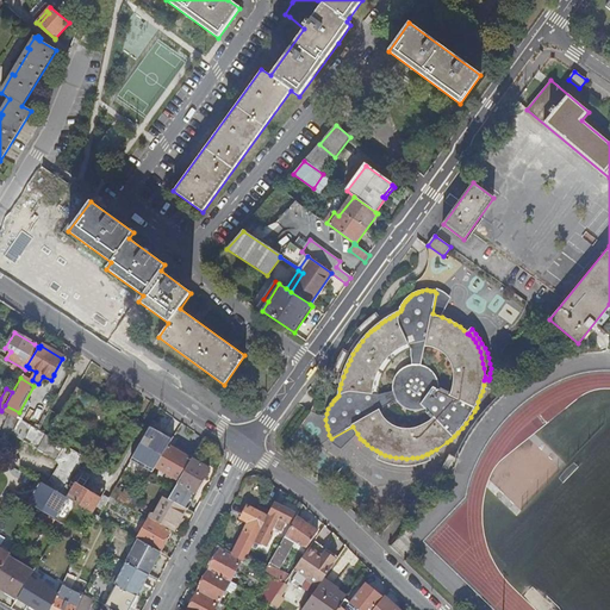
[(51,431),(117,468),(141,425),(75,388),(51,431)]
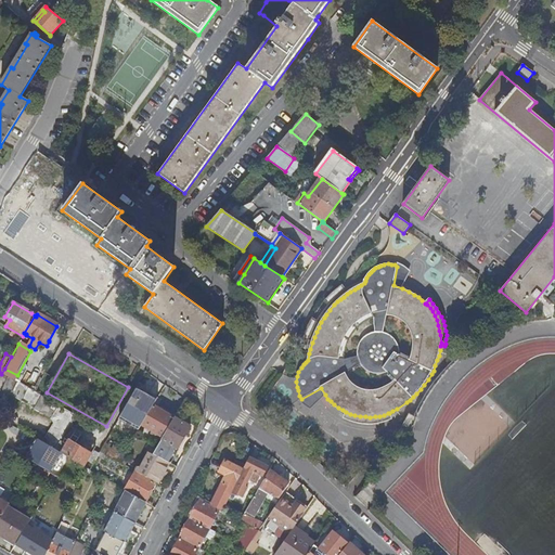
[(53,424),(42,443),(55,451),(75,416),(34,392),(1,374),(0,373),(0,390),(50,420),(53,424)]
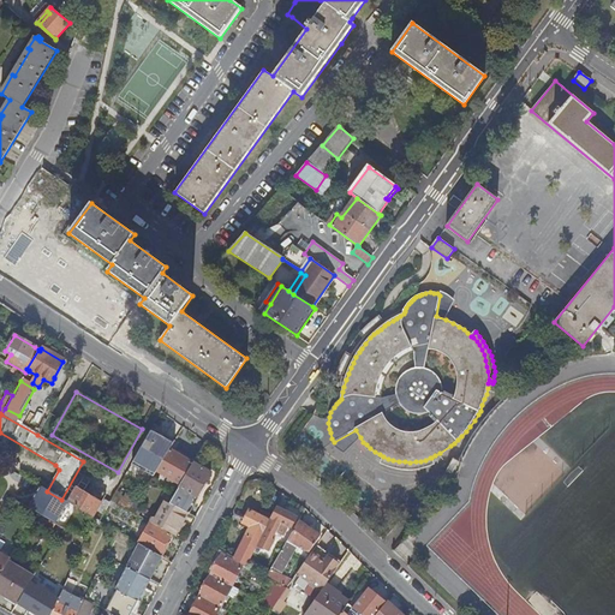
[(193,464),(169,449),(156,471),(177,483),(175,485),(179,488),(193,464)]
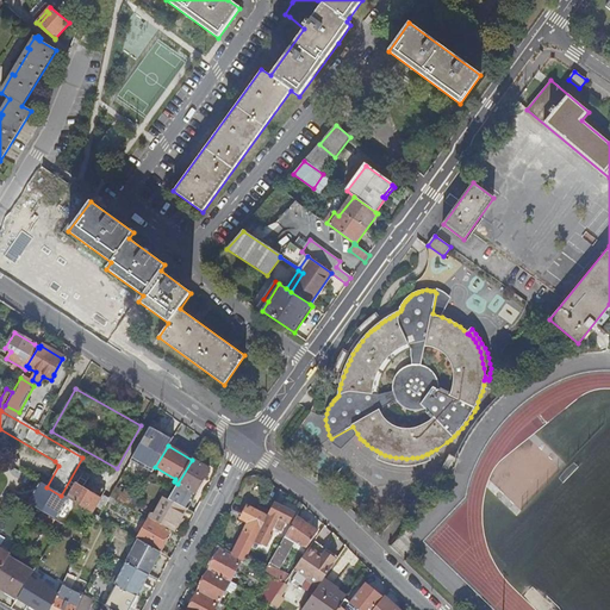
[(380,453),(377,459),(384,462),(388,464),(392,465),(397,466),(409,467),(415,466),(421,465),(427,462),(430,461),(428,454),(427,454),(422,456),(417,458),(412,458),(406,459),(402,458),(396,458),(390,456),(385,455),(380,453)]
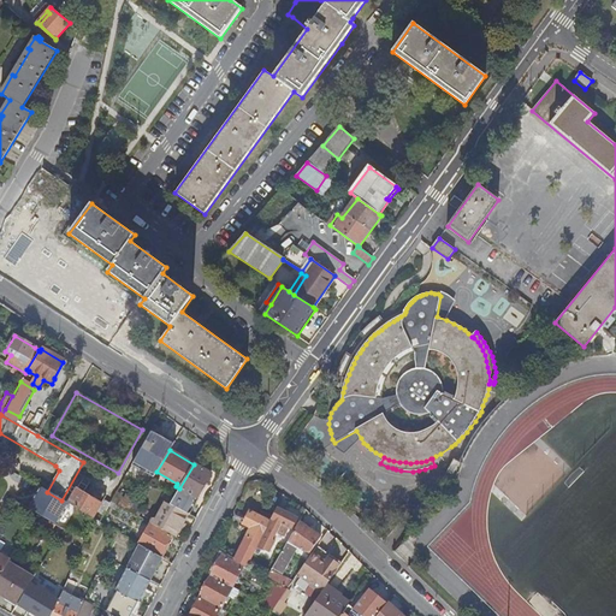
[(175,497),(170,504),(187,514),(188,514),(211,474),(194,465),(179,489),(175,497)]
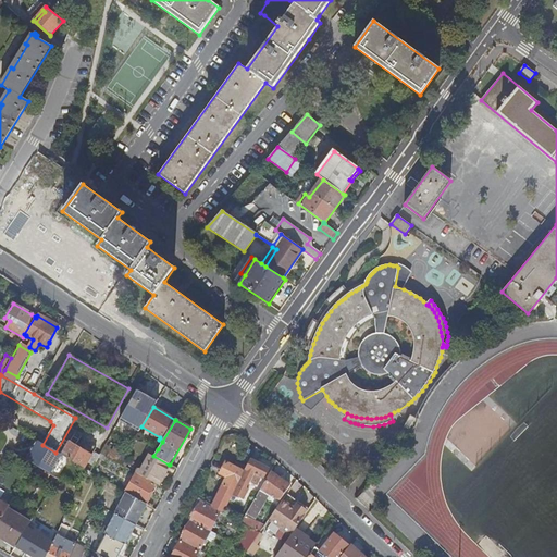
[(62,456),(85,469),(88,462),(94,467),(100,455),(94,452),(96,448),(87,443),(85,448),(81,446),(73,442),(73,441),(71,440),(69,443),(66,447),(64,446),(61,445),(57,453),(62,456)]
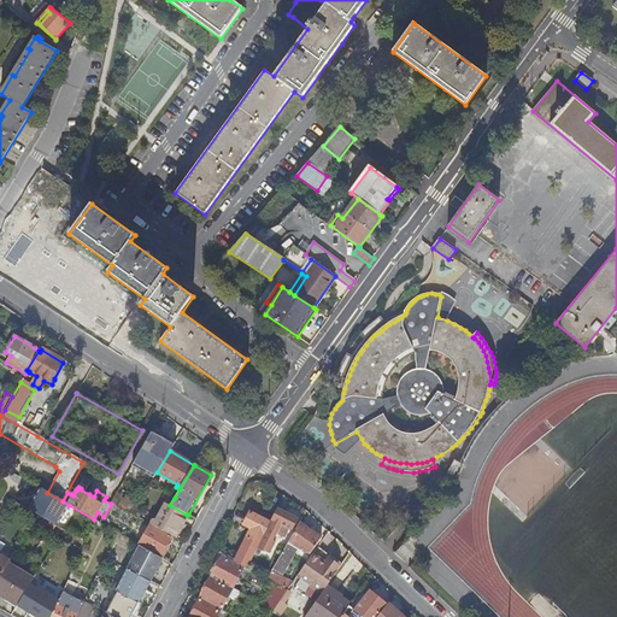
[(47,493),(41,489),(29,510),(39,516),(57,526),(69,505),(63,501),(62,501),(47,493)]
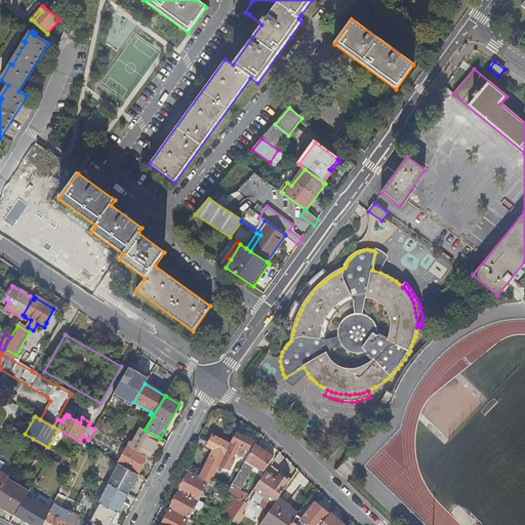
[(130,442),(128,446),(146,455),(149,457),(159,438),(145,430),(139,438),(136,436),(133,441),(130,442)]
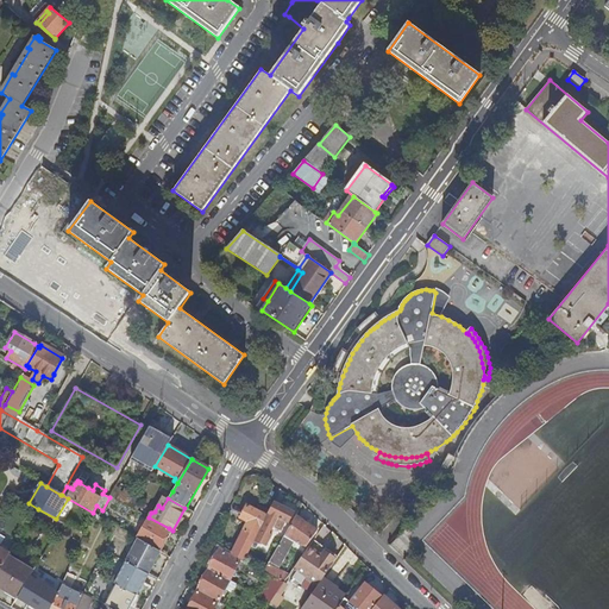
[(294,513),(274,502),(268,513),(270,514),(277,518),(274,525),(281,529),(286,522),(288,523),(294,513)]
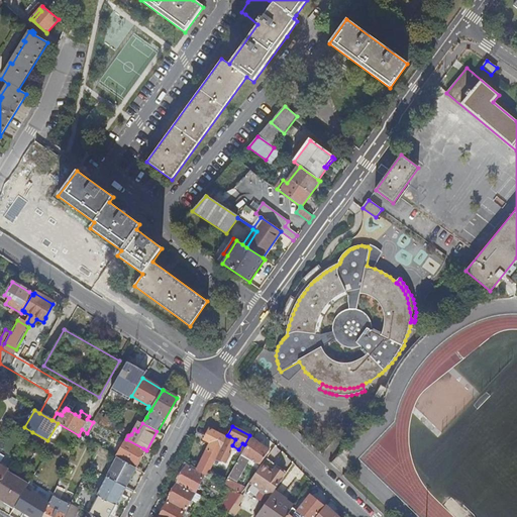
[(197,472),(205,476),(208,477),(227,437),(210,428),(204,439),(211,443),(197,472)]
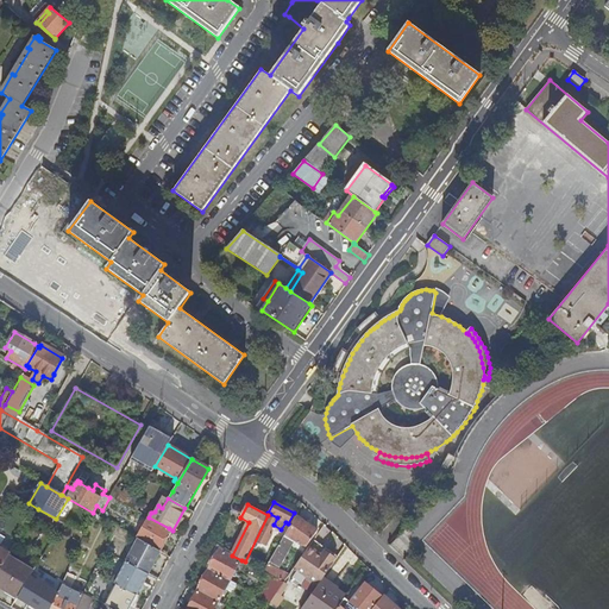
[(62,523),(37,510),(33,516),(58,529),(62,523)]
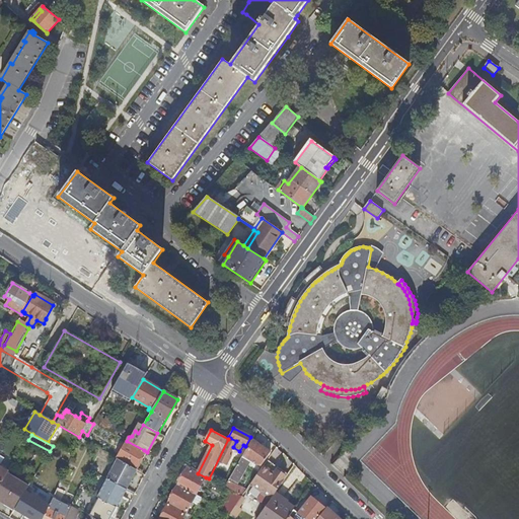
[(236,441),(230,438),(226,444),(233,448),(233,447),(236,441)]
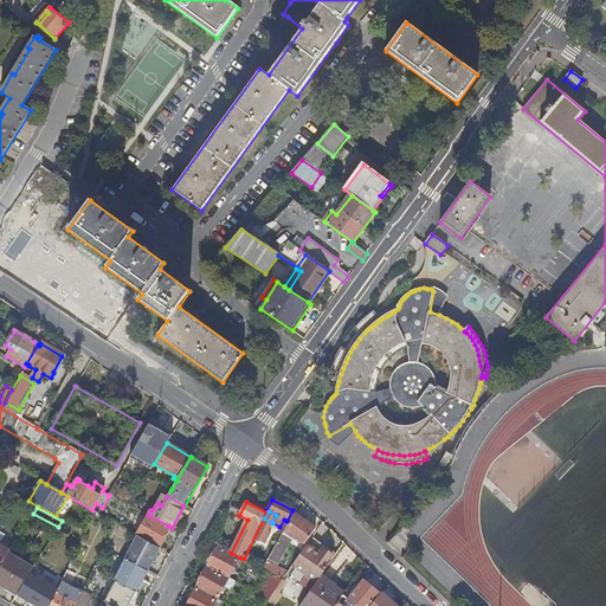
[(294,514),(269,559),(277,563),(292,537),(304,546),(315,529),(294,514)]
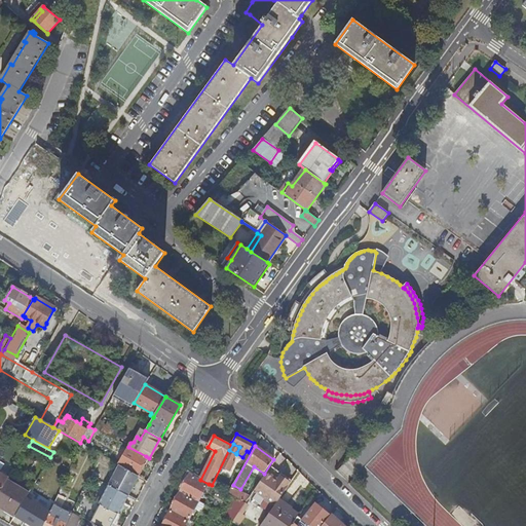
[(118,464),(119,465),(136,476),(146,456),(128,447),(118,464)]
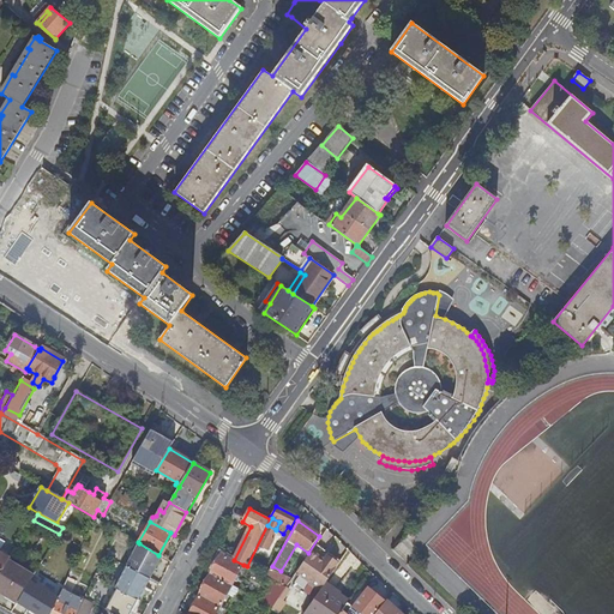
[(139,543),(126,567),(149,579),(161,557),(158,555),(139,543)]
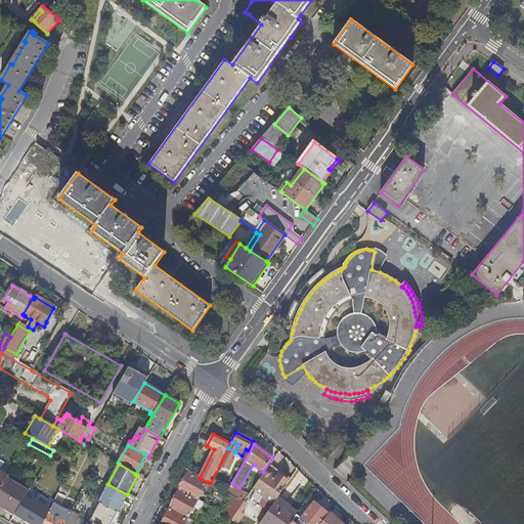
[(0,490),(7,479),(9,476),(0,470),(0,490)]
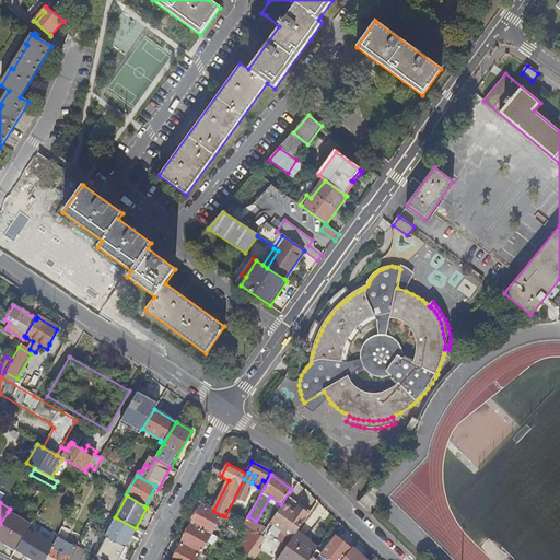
[(294,535),(295,533),(307,515),(298,508),(296,511),(284,502),(270,523),(282,531),(284,528),(294,535)]
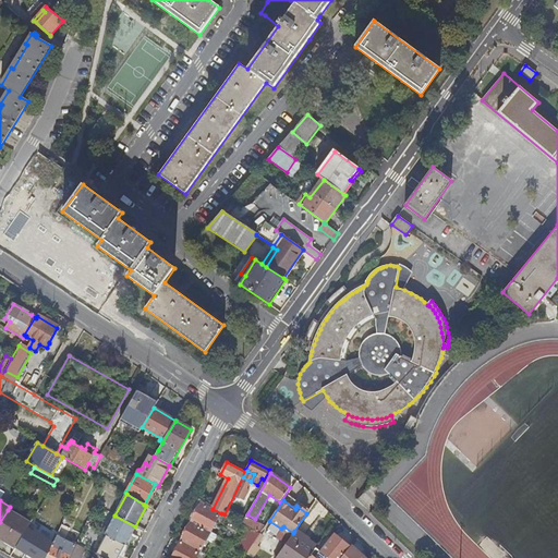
[(202,502),(192,522),(210,532),(221,513),(213,509),(202,502)]
